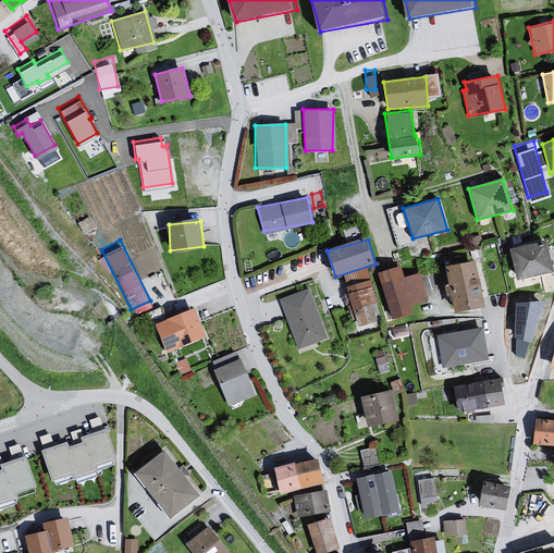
[(553,268),(550,241),(512,249),(518,280),(553,271),(553,268)]
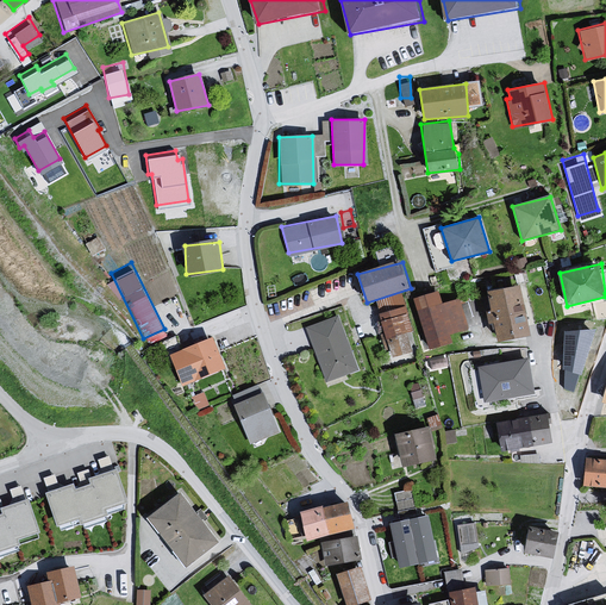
[(522,287),(491,293),(500,342),(531,336),(522,287)]
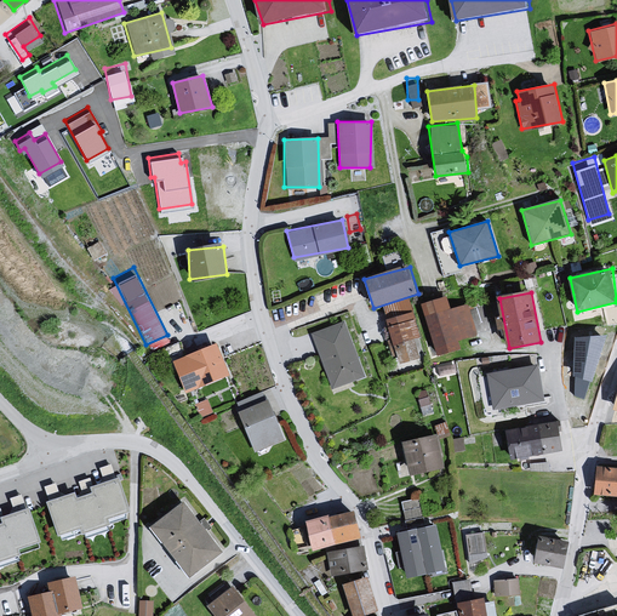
[(445,296),(421,303),(435,354),(463,349),(455,306),(450,307),(445,296)]
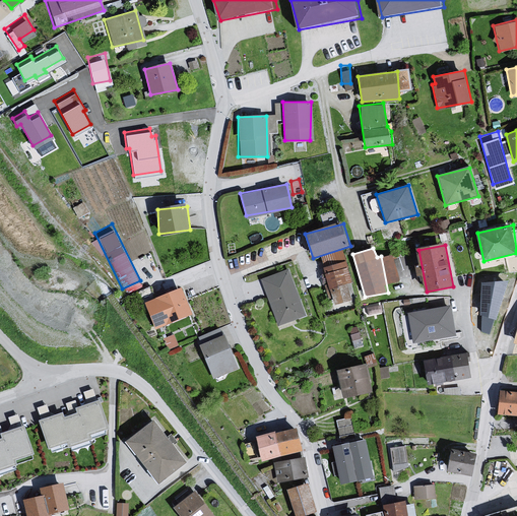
[(345,261),(324,266),(335,305),(352,300),(347,283),(352,281),(345,261)]
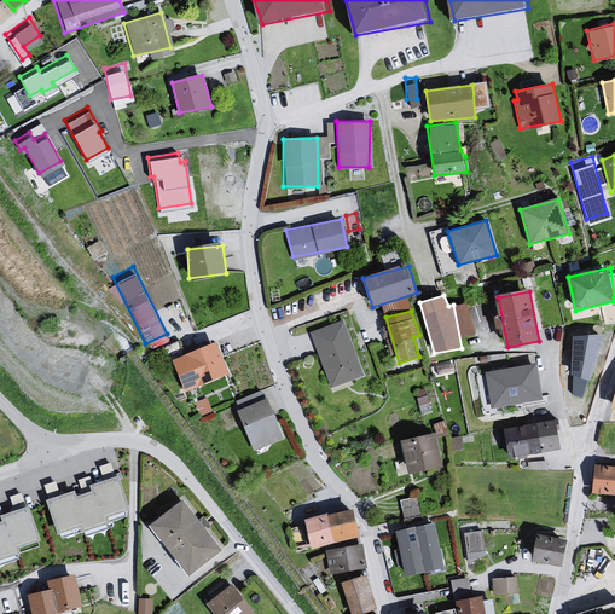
[(341,319),(309,330),(331,387),(361,375),(341,319)]
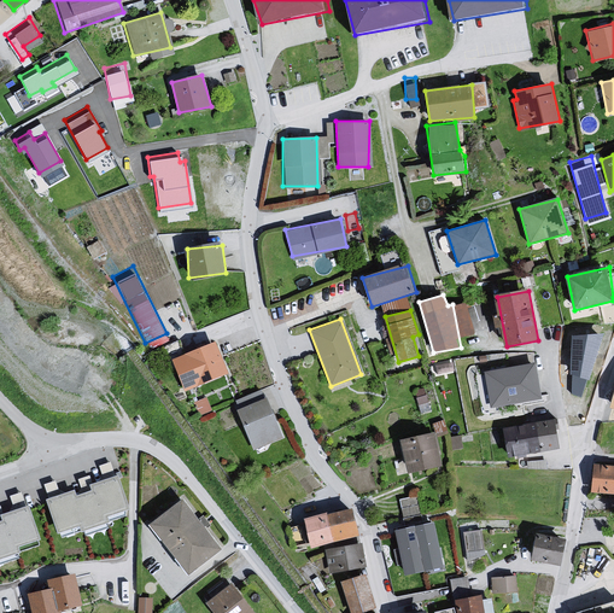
[(600,328),(568,331),(568,389),(578,392),(600,328)]
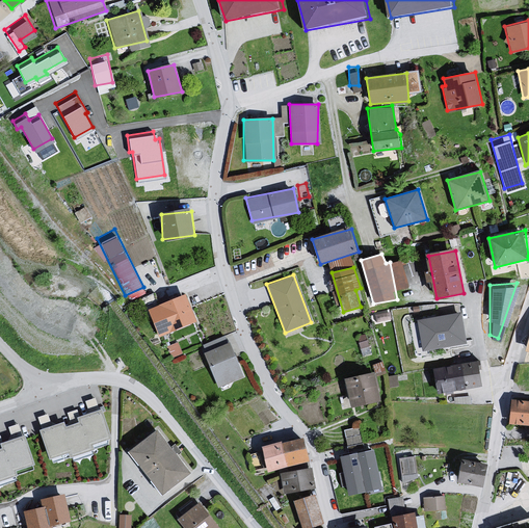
[(186,294),(160,306),(172,333),(197,321),(186,294)]
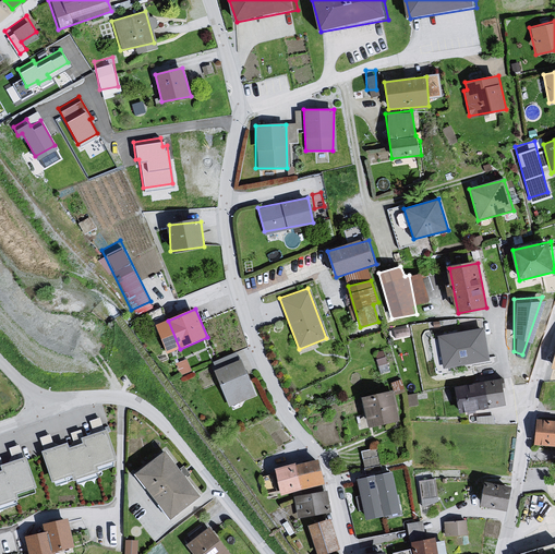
[(481,324),(434,333),(439,366),(487,359),(481,324)]
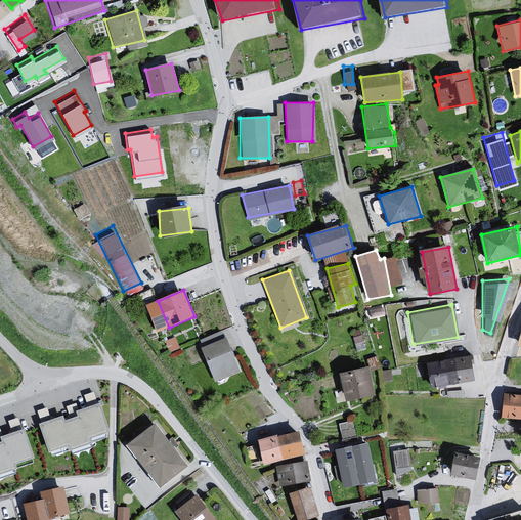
[(520,311),(510,346),(520,348),(520,311)]
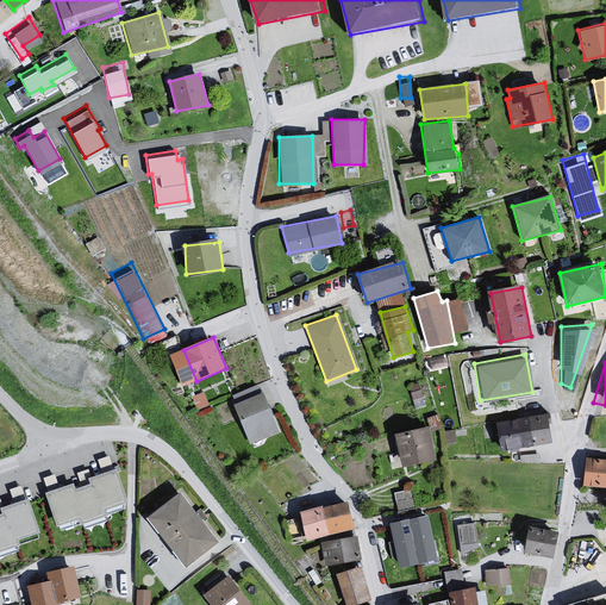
[(262,393),(235,405),(245,443),(277,431),(262,393)]
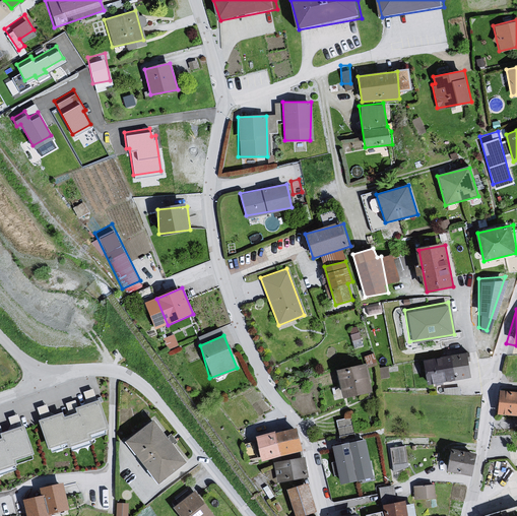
[(467,352),(426,361),(429,385),(472,378),(467,352)]
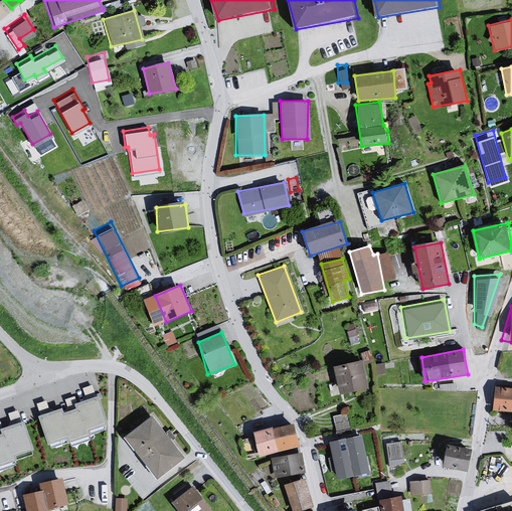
[(362,362),(333,366),(341,393),(369,388),(362,362)]
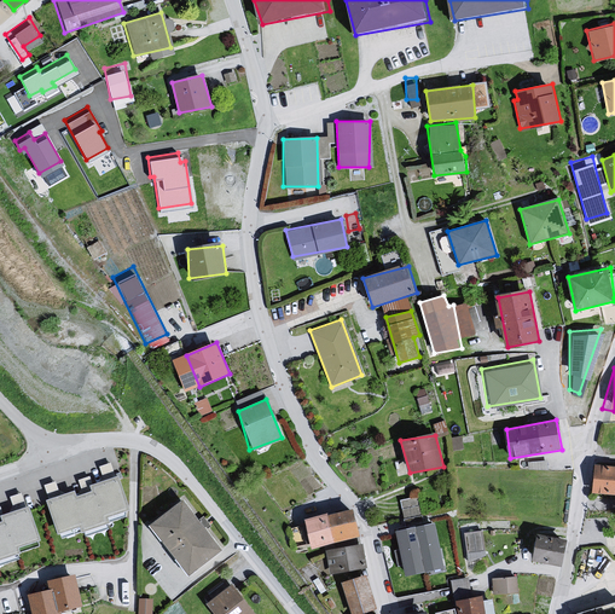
[(614,463),(593,462),(591,491),(614,492),(614,463)]
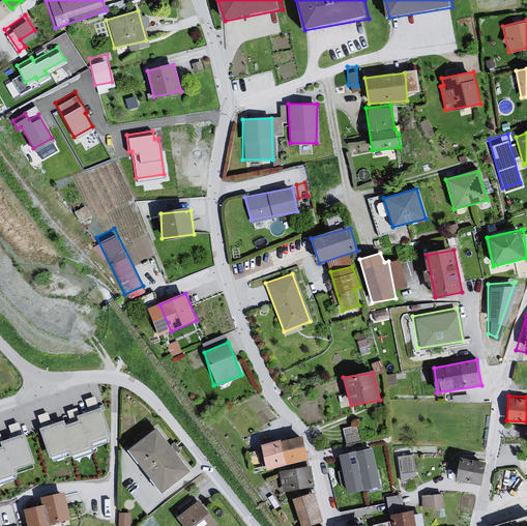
[(94,401),(34,420),(50,460),(108,436),(94,401)]
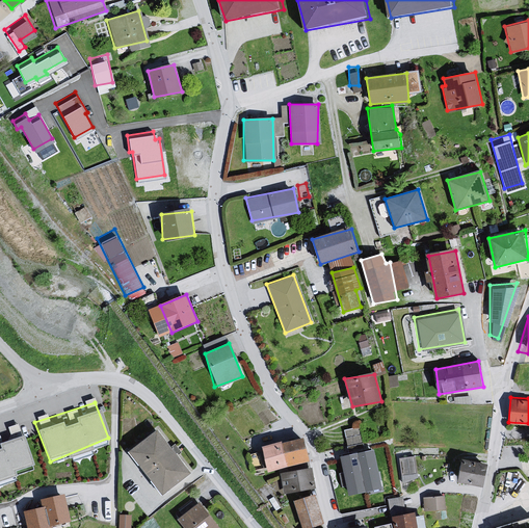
[(20,428),(0,434),(0,473),(31,462),(20,428)]
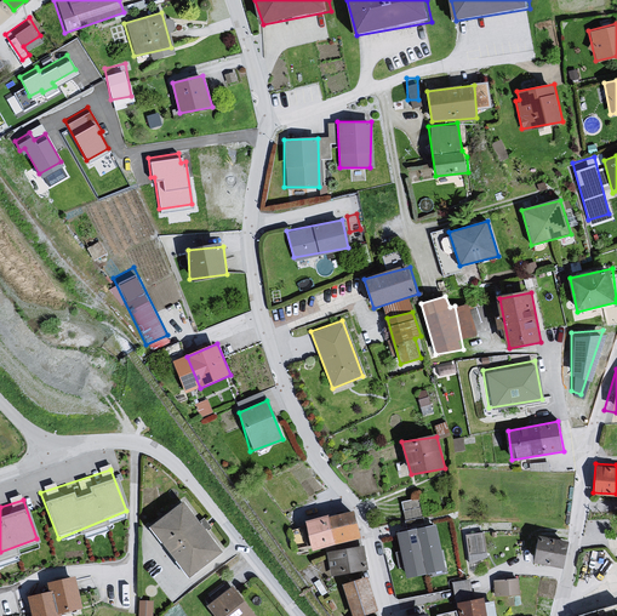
[(182,501),(148,526),(187,580),(224,554),(182,501)]
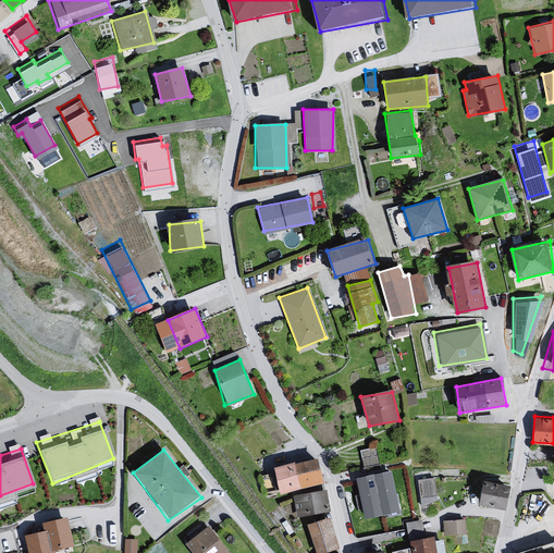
[(299,462),(275,468),(279,480),(281,494),(323,482),(319,459),(299,462)]
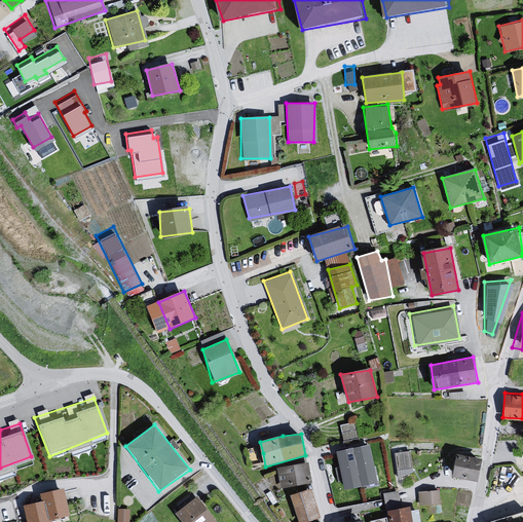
[(367,441),(334,449),(341,487),(374,480),(367,441)]
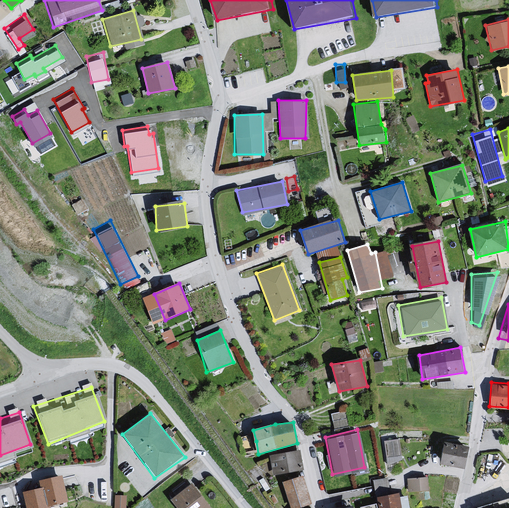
[(397,433),(383,434),(385,456),(399,455),(397,433)]
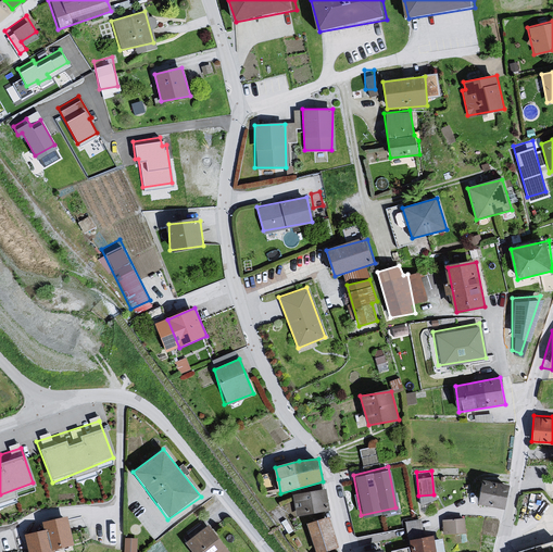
[(505,483),(481,478),(476,500),(501,505),(505,483)]
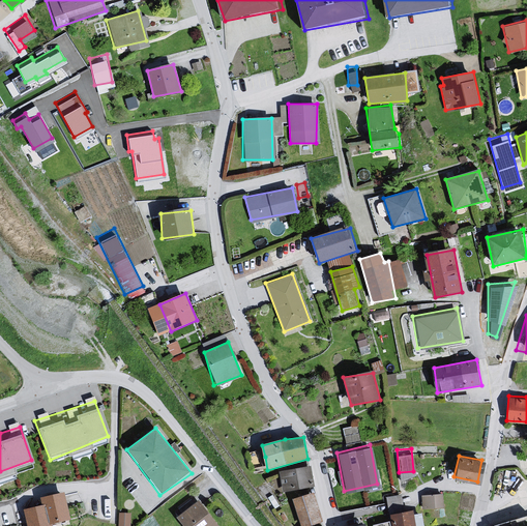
[(309,466),(277,469),(281,492),(297,490),(312,487),(309,466)]
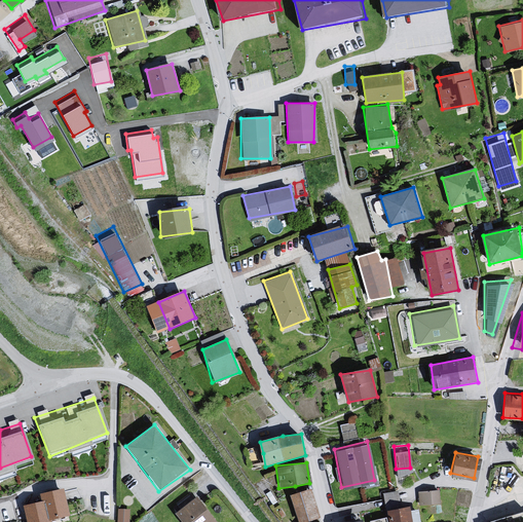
[(395,484),(381,486),(383,497),(398,495),(395,484)]
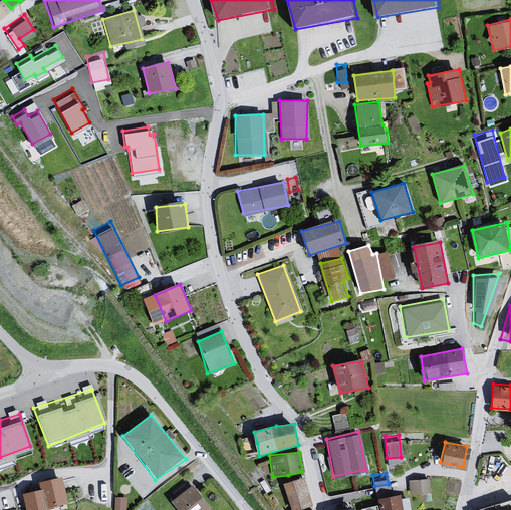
[(303,478),(283,485),(291,509),(303,509),(313,506),(303,478)]
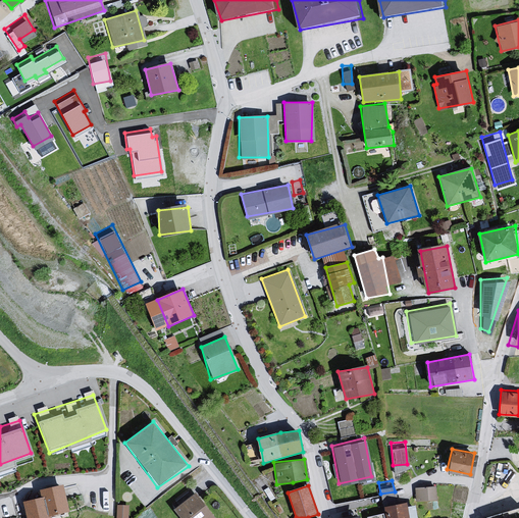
[(434,485),(413,486),(414,501),(425,501),(435,499),(434,485)]
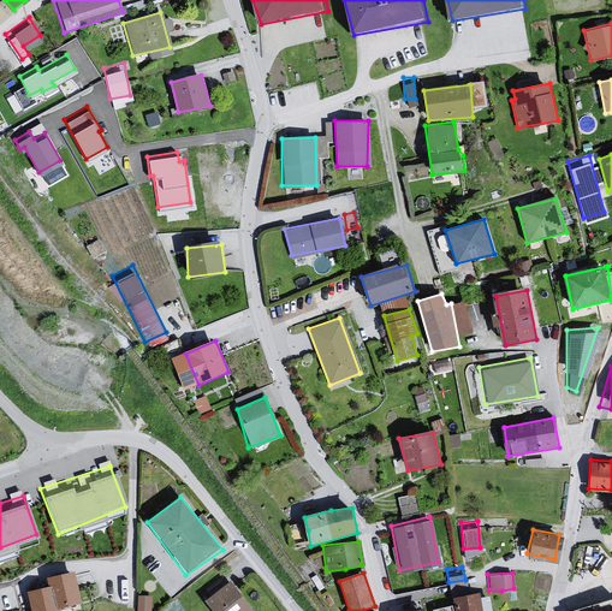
[(48,579),(49,587),(52,587),(57,609),(60,607),(82,604),(75,574),(48,579)]
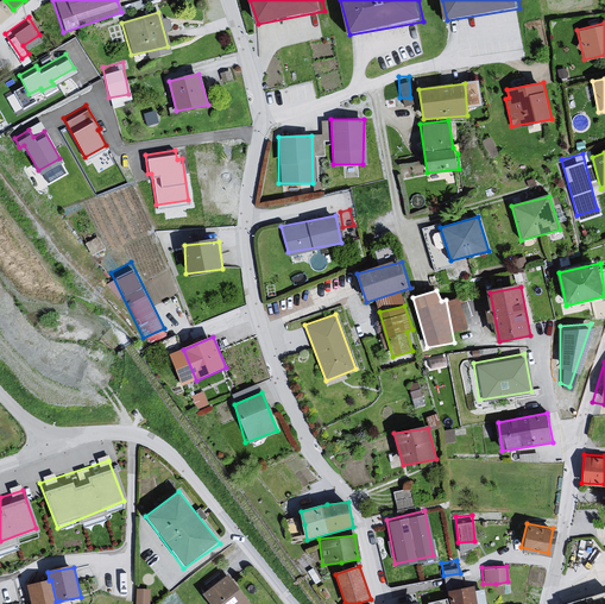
[(228,573),(203,593),(209,603),(249,603),(250,603),(228,573)]
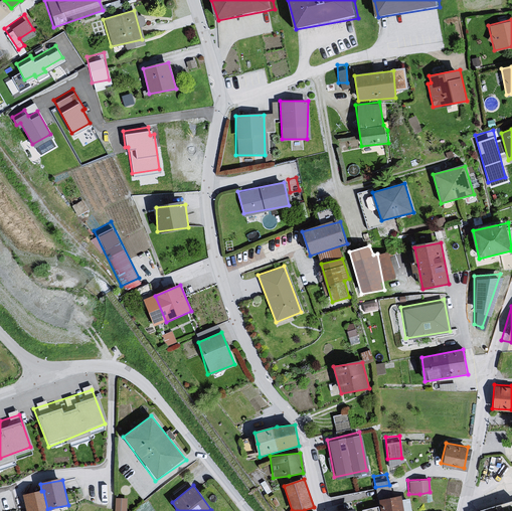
[(41,491),(23,495),(25,510),(50,510),(50,508),(47,509),(43,491),(41,491)]
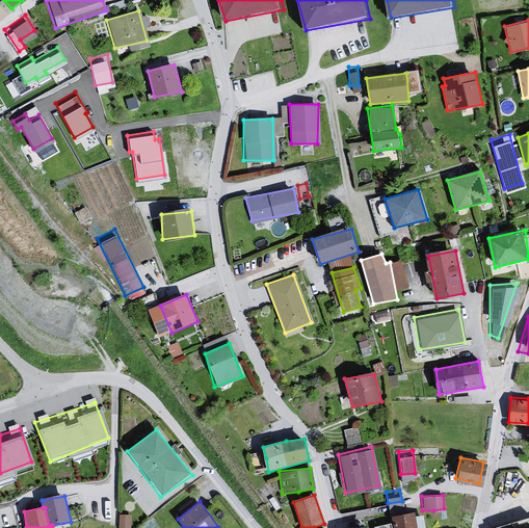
[(414,512),(391,518),(391,527),(423,527),(421,515),(414,517),(414,512)]
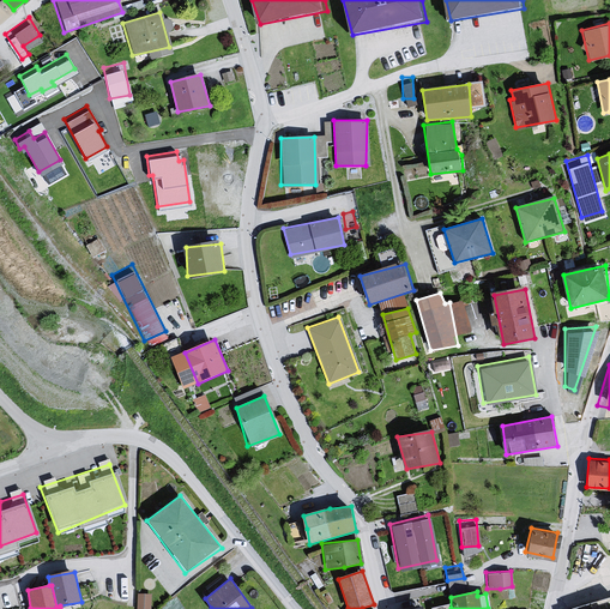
[(609,608),(609,594),(583,603),(569,607),(567,608),(609,608)]
